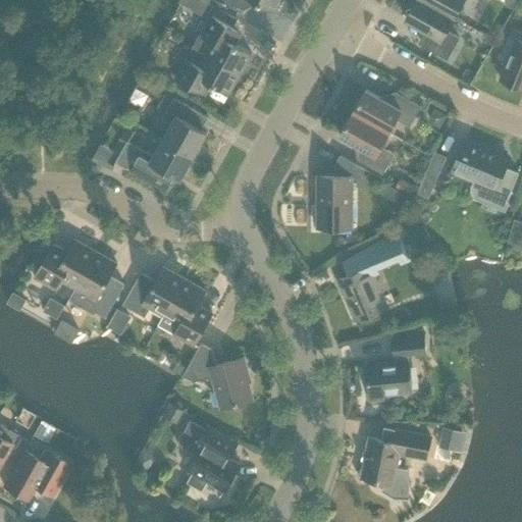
[(222,2),(218,0),(205,0),(202,5),(216,12),(222,2)]
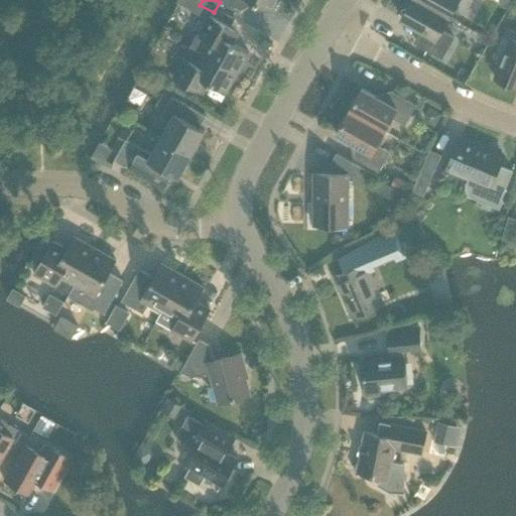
[(250,0),(272,12),(278,0),(225,0),(241,9),(246,0),(250,0)]
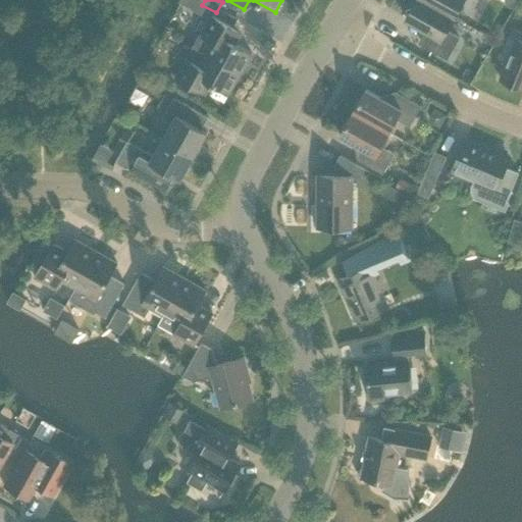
[(455,17),(424,0),(416,0),(406,18),(430,33),(423,46),(448,59),(460,38),(447,31),(455,17)]
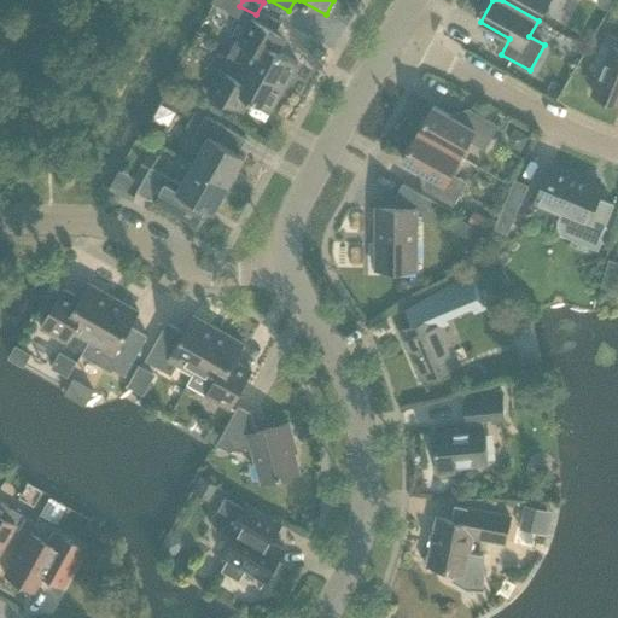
[(502,0),(538,21),(547,4),(560,11),(565,0),(502,0)]
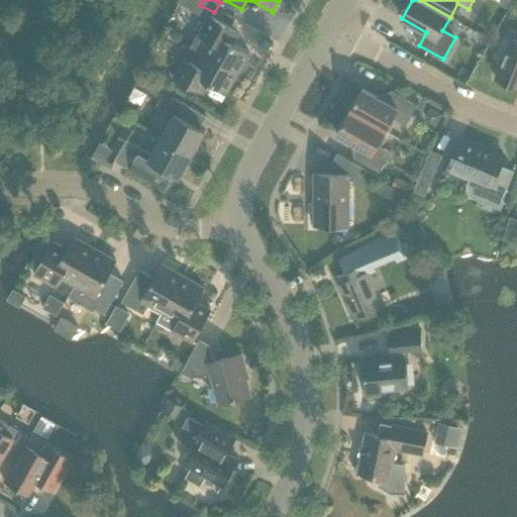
[(209,15),(191,46),(238,73),(249,53),(233,43),(239,32),(209,15)]
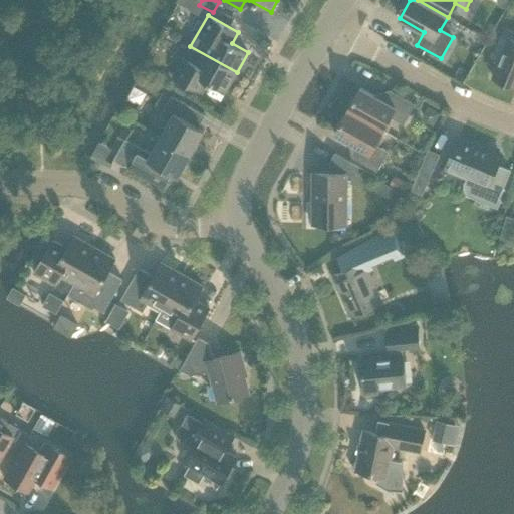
[(492,77),(513,85),(513,41),(508,39),(492,77)]
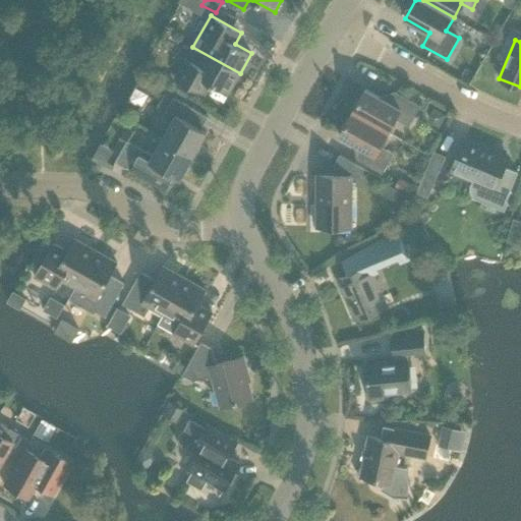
[(192,47),(175,78),(197,91),(204,80),(229,94),(240,73),(192,47)]
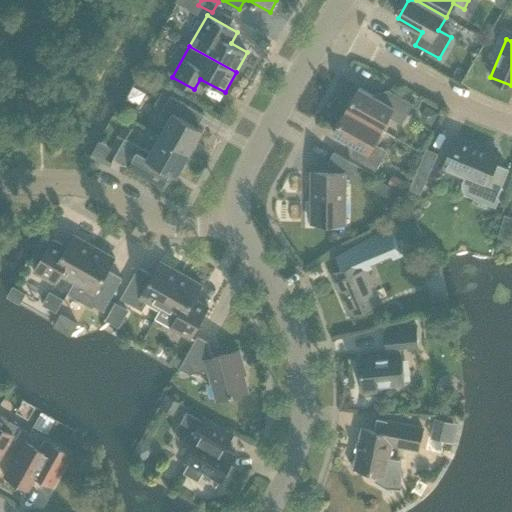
[(346,110),(382,130),(389,116),(402,123),(413,104),(388,90),(382,100),(359,87),(346,110)]
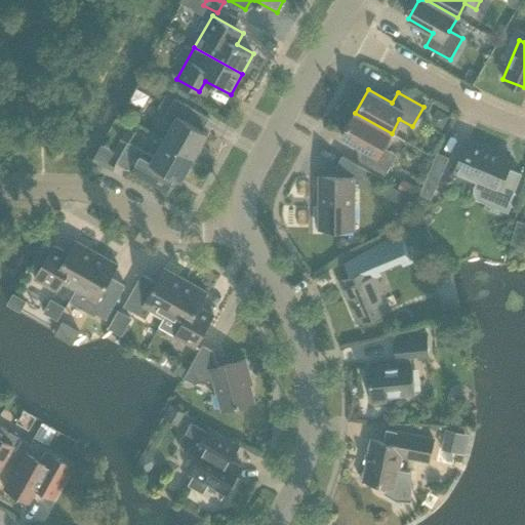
[(173,123),(164,139),(195,157),(208,133),(202,130),(209,118),(175,98),(164,118),(173,123)]
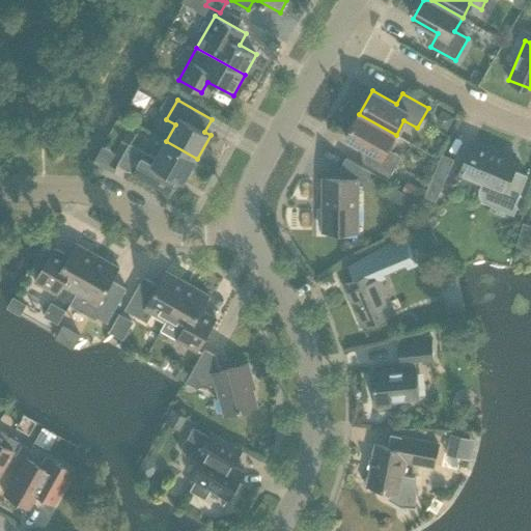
[(388,149),(396,135),(359,114),(345,138),(370,151),(364,163),(389,177),(400,157),(388,149)]
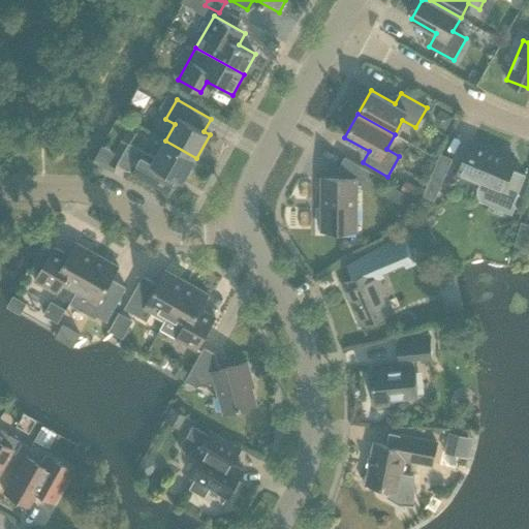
[(526,175),(512,169),(517,160),(471,142),(471,144),(454,136),(447,154),(464,161),(459,173),(480,182),(477,190),(480,201),(512,214),(516,206),(514,205),(526,175)]
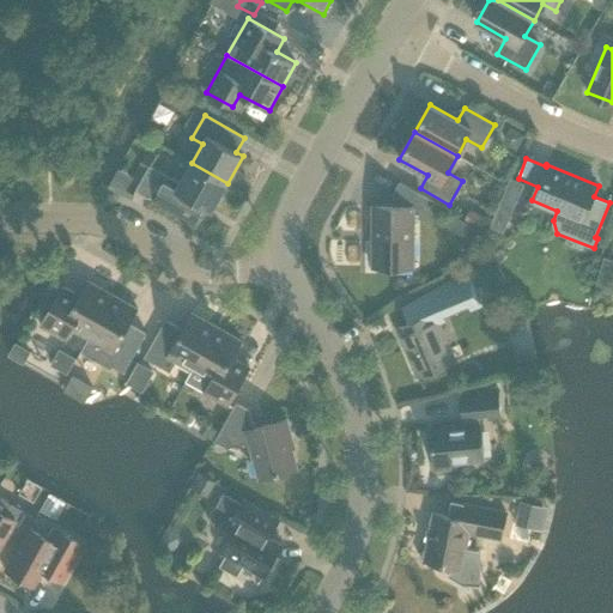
[(228,184),(228,183),(192,163),(181,183),(150,165),(137,190),(196,225),(207,207),(213,210),(220,198),(228,187),(230,188),(230,187),(228,184)]
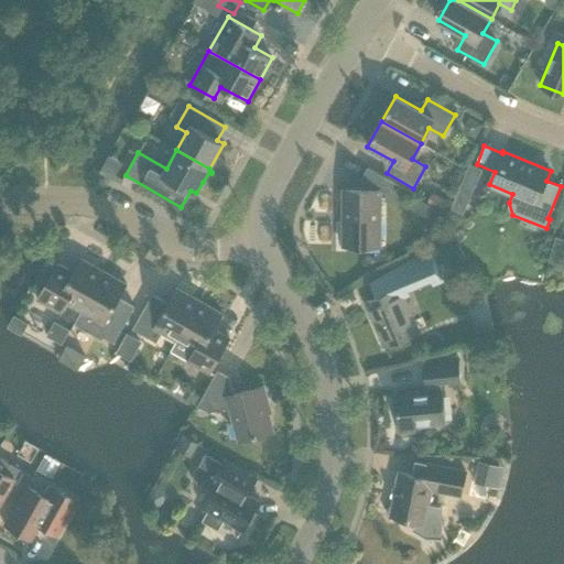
[(470,215),(483,170),(468,165),(456,212),(470,215)]
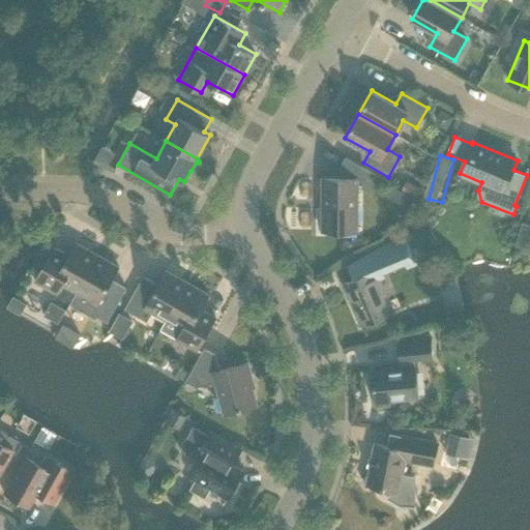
[(111,160),(102,156),(97,166),(113,174),(116,169),(109,165),(111,160)]
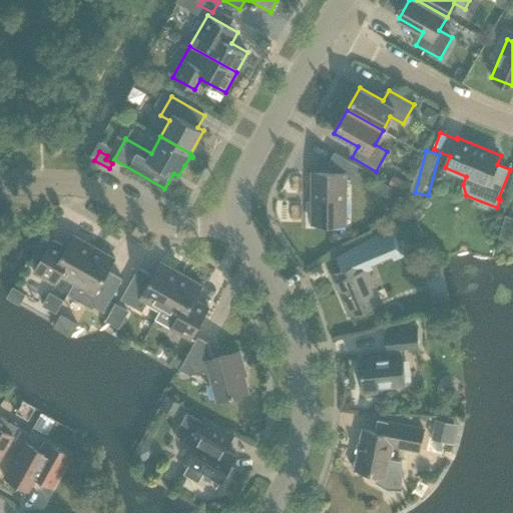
[(355,173),(359,166),(335,152),(330,161),(330,173),(312,172),(312,223),(347,223),(347,173),(355,173)]
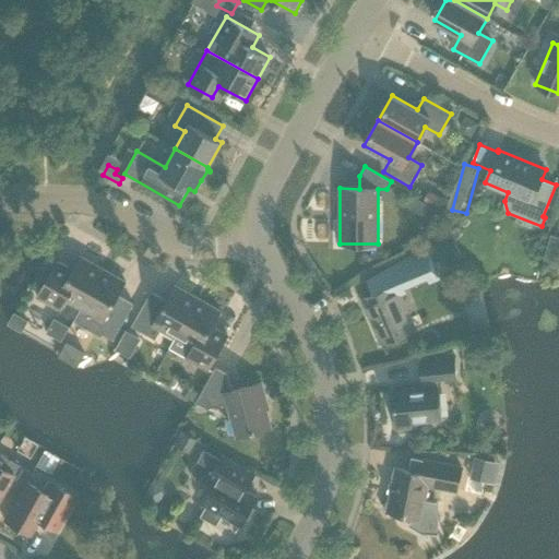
[(407,316),(408,312),(404,301),(401,300),(400,297),(407,294),(405,288),(427,280),(429,284),(442,277),(429,244),(367,277),(368,281),(375,294),(364,298),(382,343),(408,331),(402,318),(407,316)]
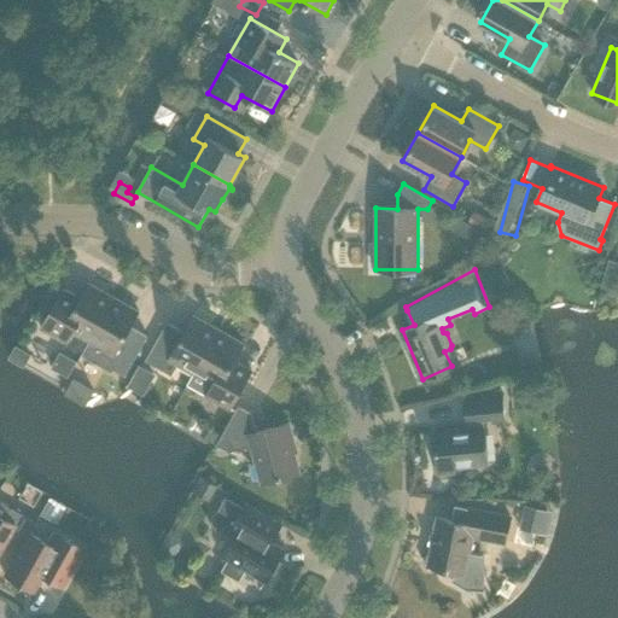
[(73,332),(89,340),(114,297),(89,284),(81,298),(64,289),(41,328),(66,343),(73,332)]
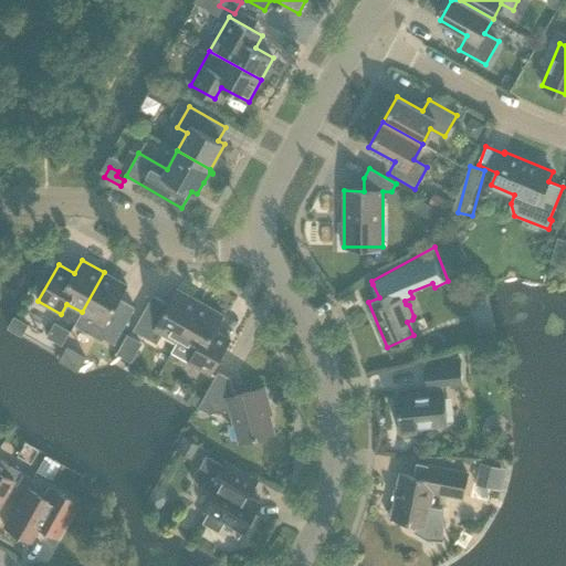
[(127,285),(104,272),(82,312),(97,321),(90,334),(102,341),(105,339),(114,345),(135,307),(119,299),(127,285)]
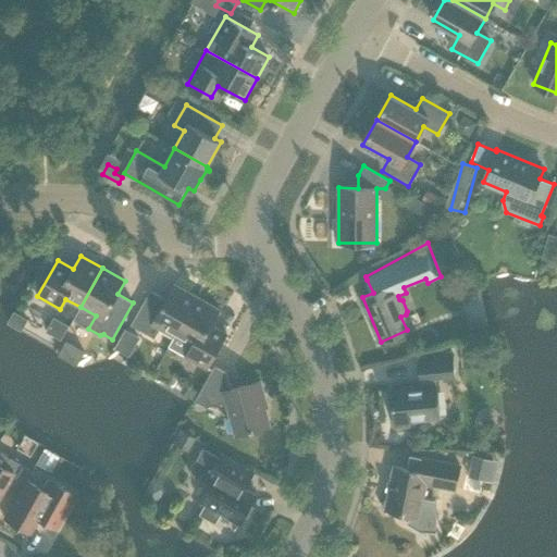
[(160,329),(175,336),(197,297),(175,285),(166,299),(151,291),(132,325),(155,338),(160,329)]
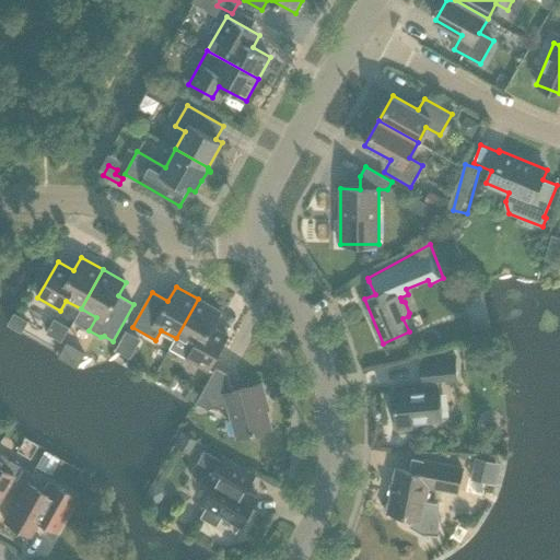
[(212,327),(221,312),(198,299),(176,338),(170,349),(208,370),(228,336),(212,327)]
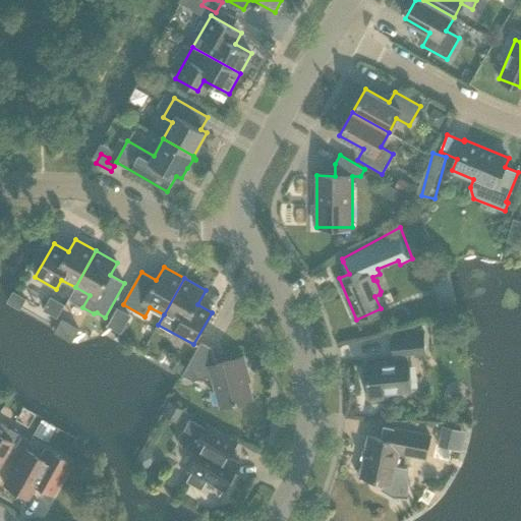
[(45,315),(62,322),(68,304),(50,298),(45,315)]
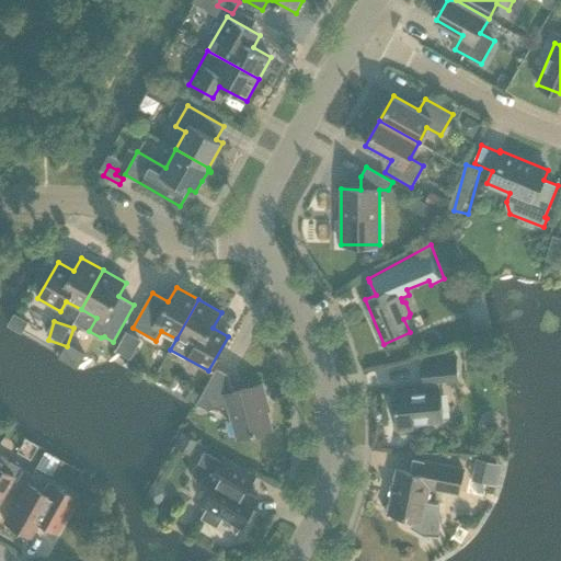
[(490,368),(488,345),(464,347),(466,370),(490,368)]
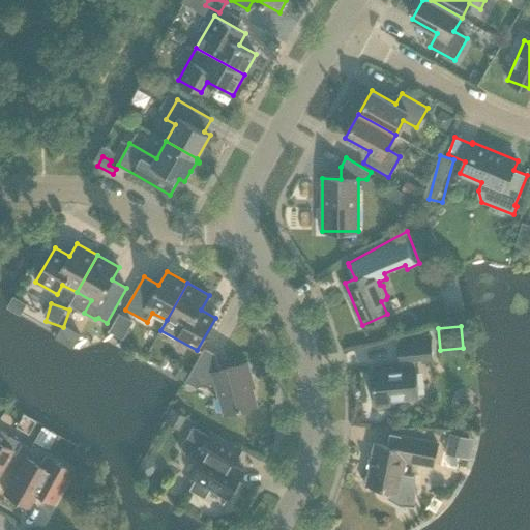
[(422,363),(434,362),(432,339),(399,342),(401,362),(402,362),(403,370),(373,373),(376,406),(394,404),(394,400),(418,396),(416,367),(415,367),(414,360),(422,360),(422,363)]
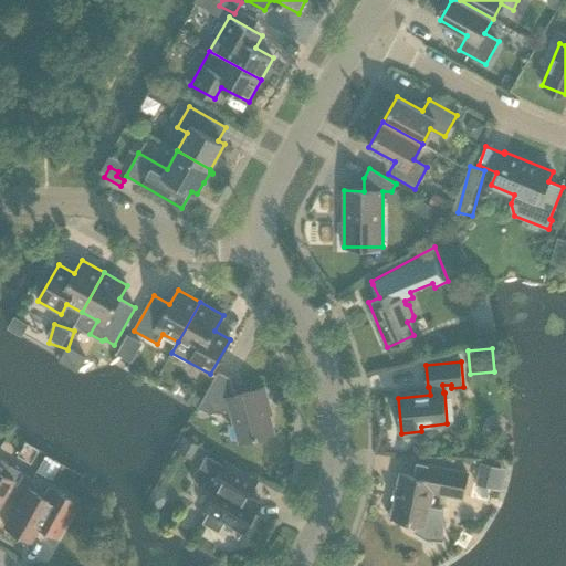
[(240,442),(273,432),(266,407),(269,406),(264,388),(234,396),(230,379),(218,371),(198,407),(210,413),(231,408),(240,442)]
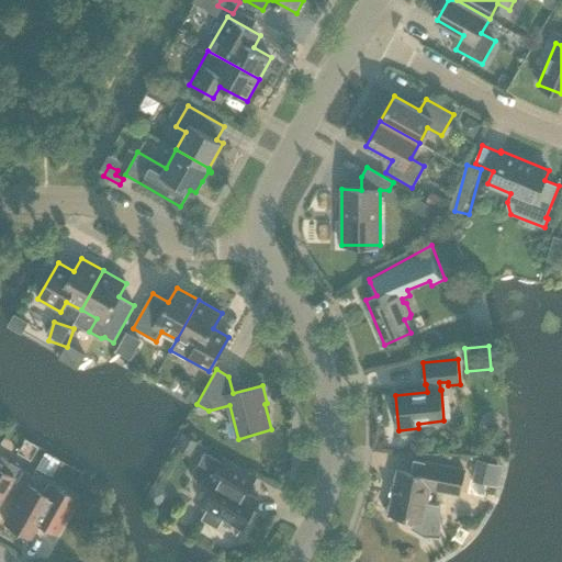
[(242,529),(258,499),(228,483),(235,470),(205,452),(191,478),(213,491),(203,507),(206,509),(201,518),(217,528),(223,518),(242,529)]
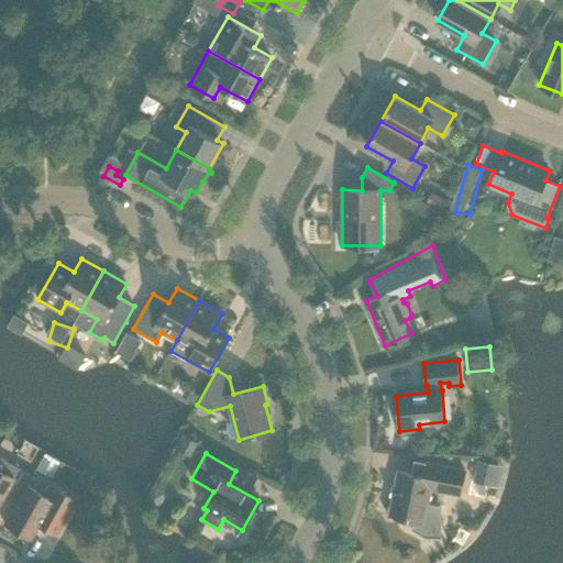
[(501,465),(478,460),(474,481),(497,486),(501,465)]
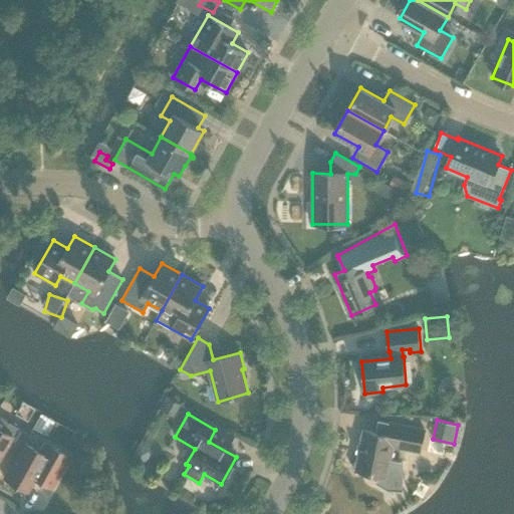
[(23,443),(28,434),(8,422),(3,431),(0,429),(0,456),(3,451),(15,457),(23,443)]
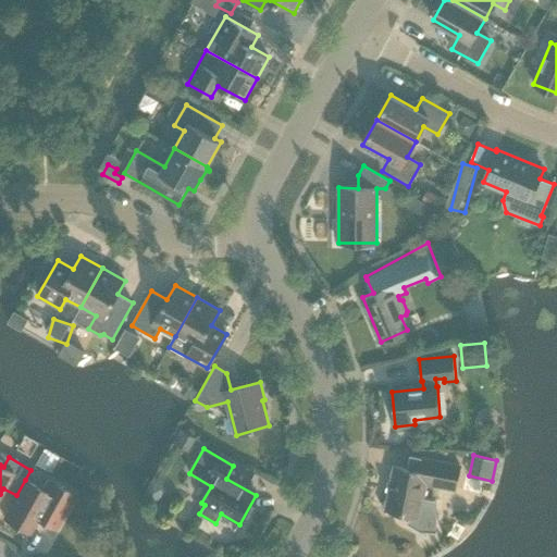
[(455,489),(460,466),(423,458),(421,472),(395,467),(386,510),(409,515),(407,524),(420,532),(436,532),(436,502),(422,498),(426,483),(455,489)]
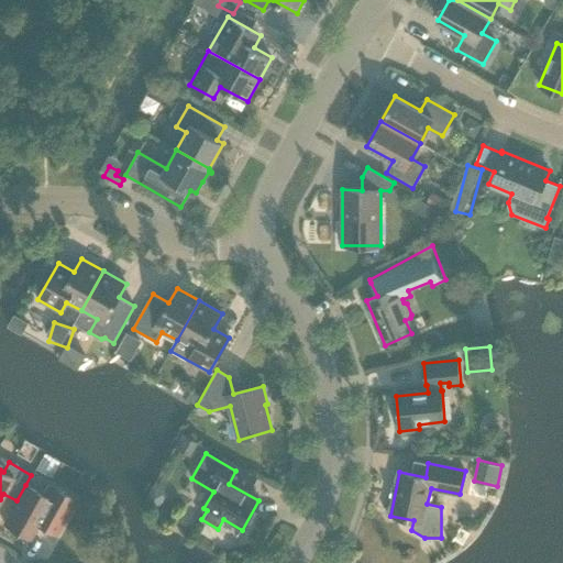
[(41,494),(25,485),(17,500),(3,523),(30,538),(42,515),(55,522),(69,497),(46,484),(41,494)]
